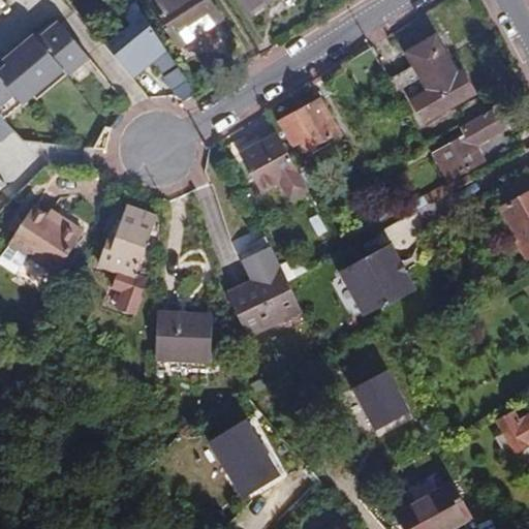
[(156,0),(151,3),(179,48),(222,20),(210,0),(156,0)]
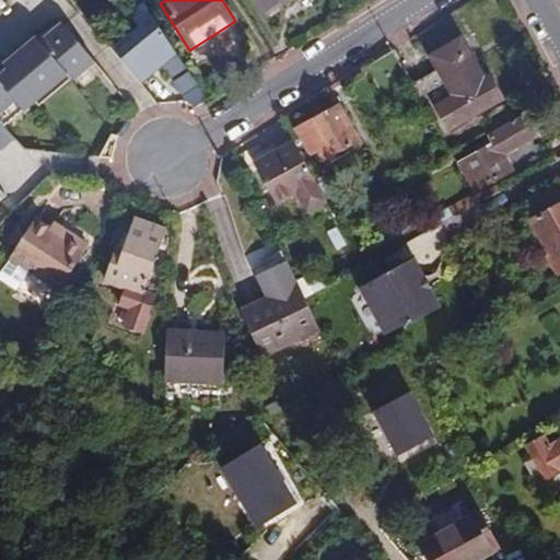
[(254,0),(264,16),(289,0),(254,0)]
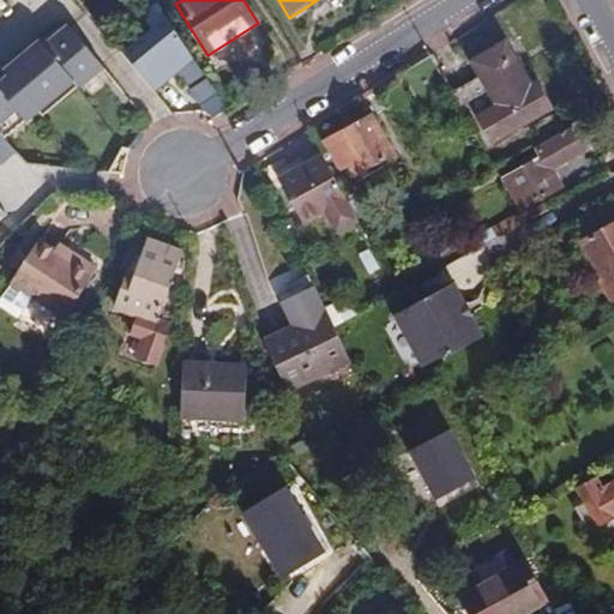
[(163,72),(191,54),(163,13),(119,50),(148,85),(163,72)]
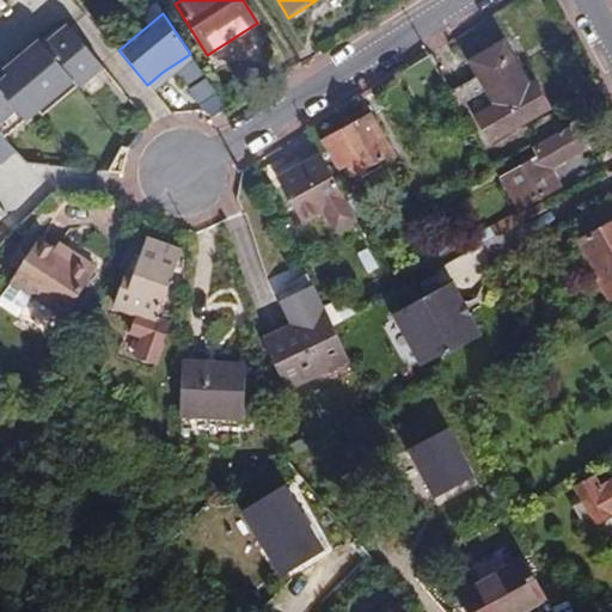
[(7,77),(30,103),(65,74),(74,86),(99,65),(67,26),(7,77)]
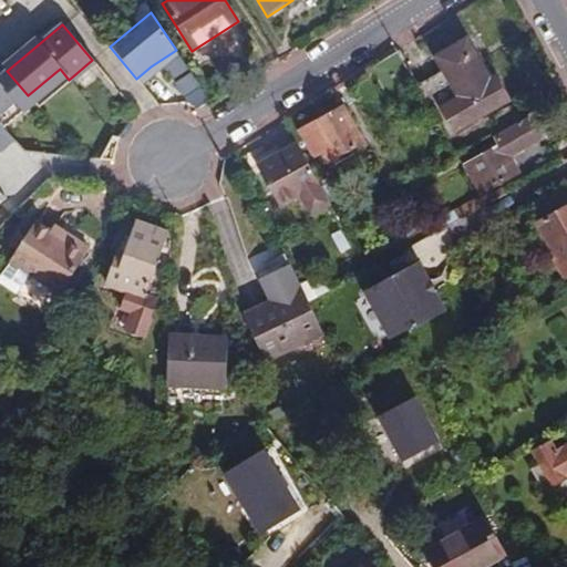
[(454,131),(503,103),(490,79),(466,39),(435,57),(444,71),(418,85),(433,113),(441,109),(454,131)]
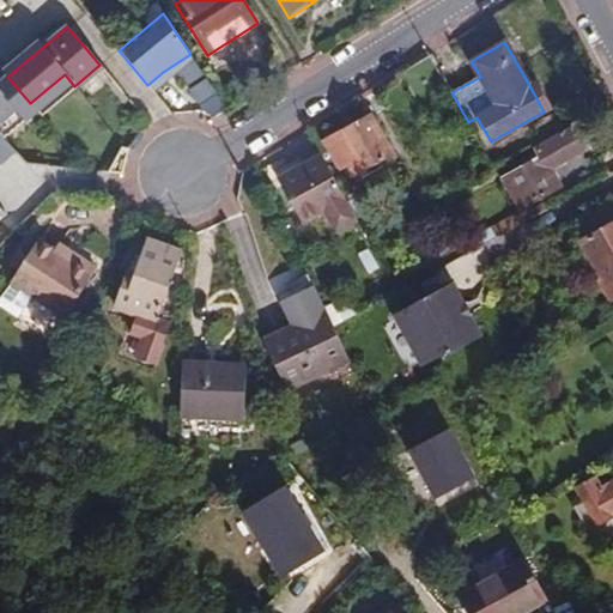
[(0,119),(0,133),(7,143),(74,86),(65,74),(30,103),(19,113),(14,107),(0,119)]
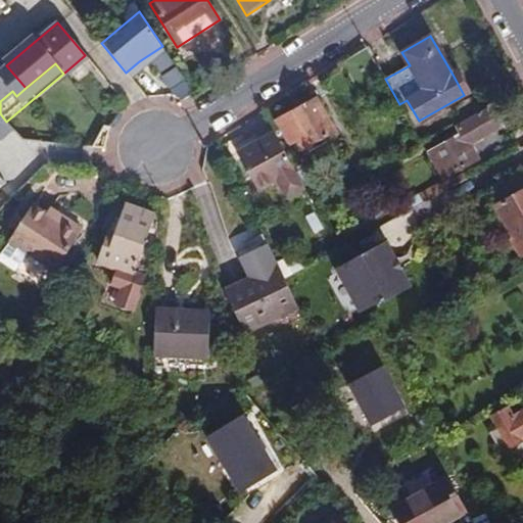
[(0,76),(12,91),(16,96),(26,88),(6,65),(0,69),(0,76)]
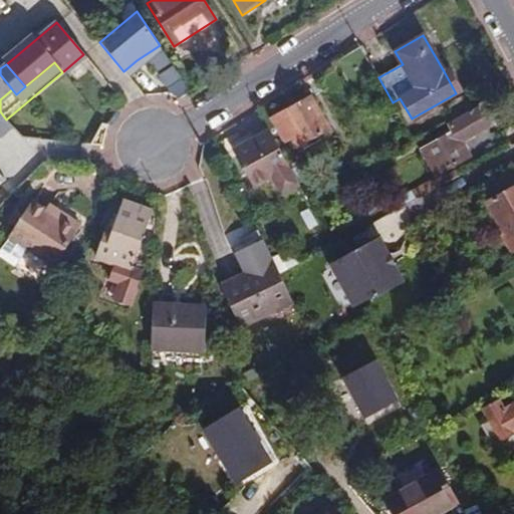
[(456,93),(461,90),(449,69),(444,71),(456,93)]
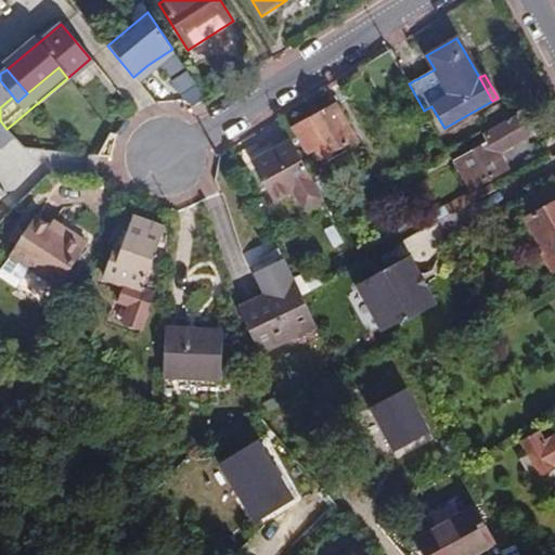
[(0,107),(13,97),(0,80),(0,107)]
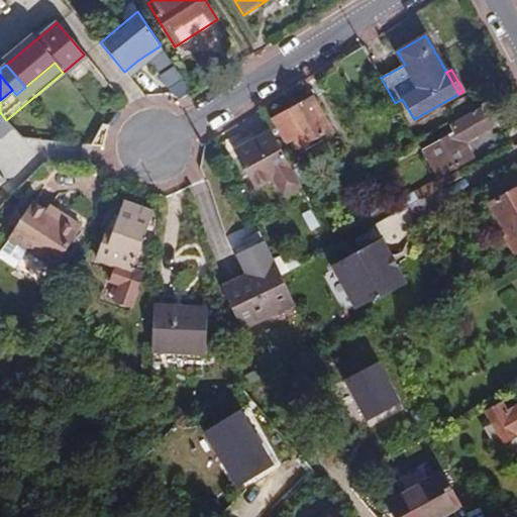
[(323,115),(313,97),(273,119),(286,141),(293,138),(297,147),(327,131),(319,117),(323,115)]
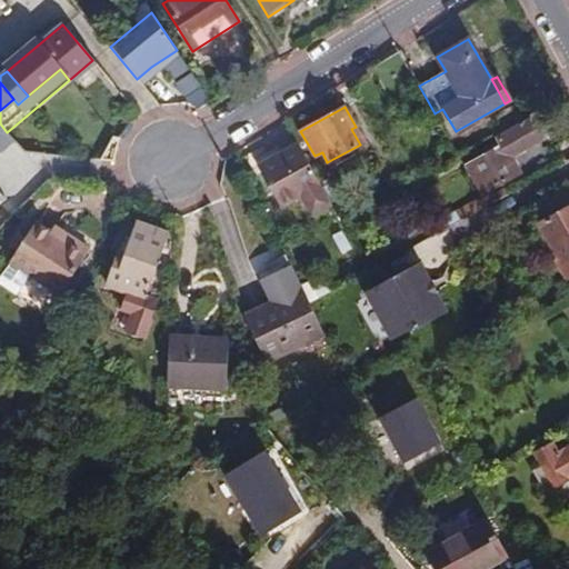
[(540,139),(529,121),(500,138),(503,146),(467,166),(483,195),(520,173),(510,157),(540,139)]
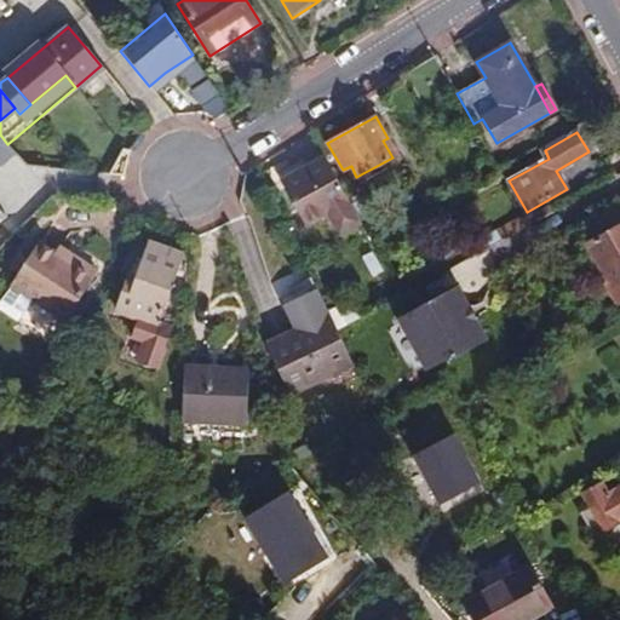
[(397,155),(388,138),(383,141),(392,158),(397,155)]
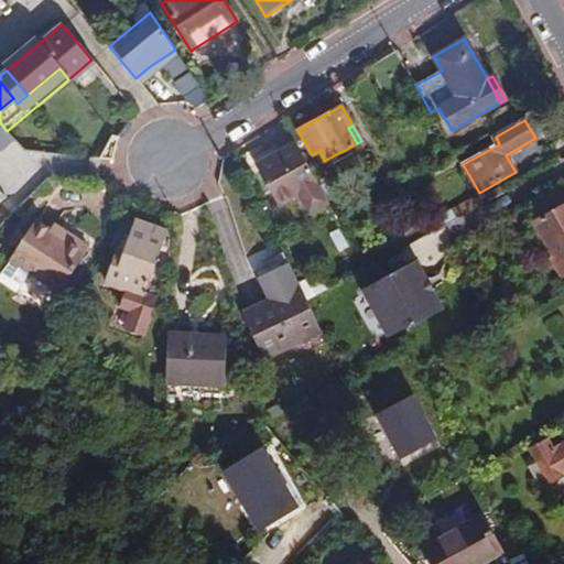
[(563,136),(551,143),(561,161),(563,159),(563,136)]
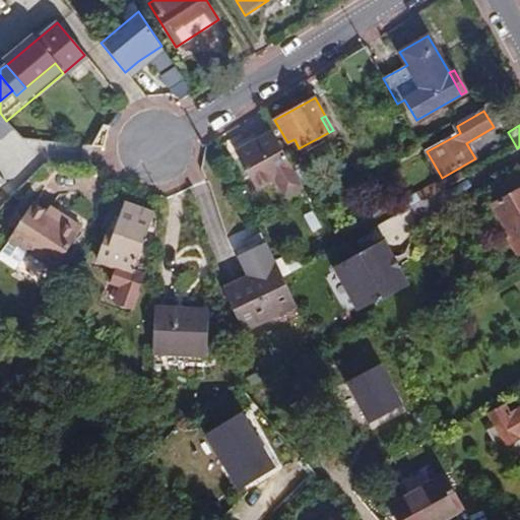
[(303,186),(272,130),(235,151),(257,190),(274,181),(283,197),(303,186)]
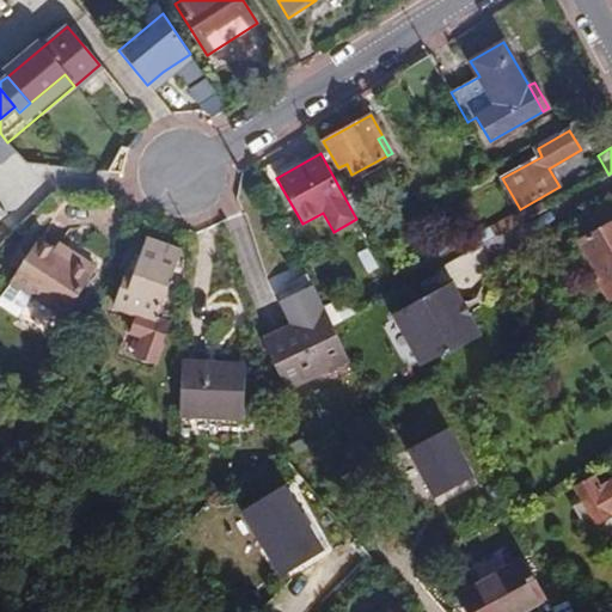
[(589,161),(599,181),(609,175),(598,155),(589,161)]
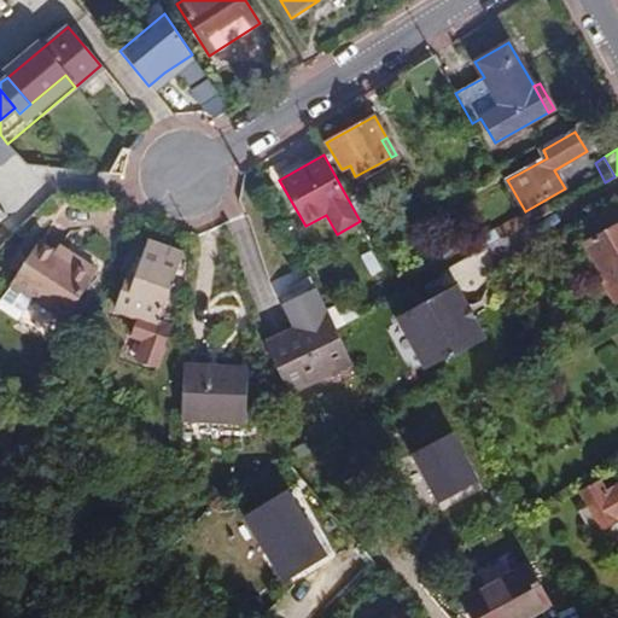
[(547,199),(476,239),(482,251),(553,211),(547,199)]
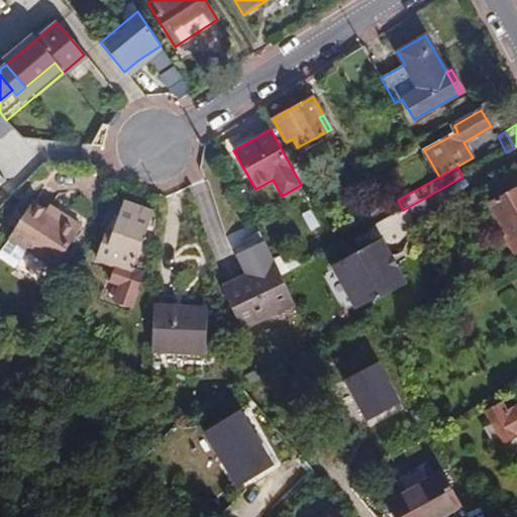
[(516,188),(491,203),(507,233),(504,235),(514,254),(516,252),(516,188)]
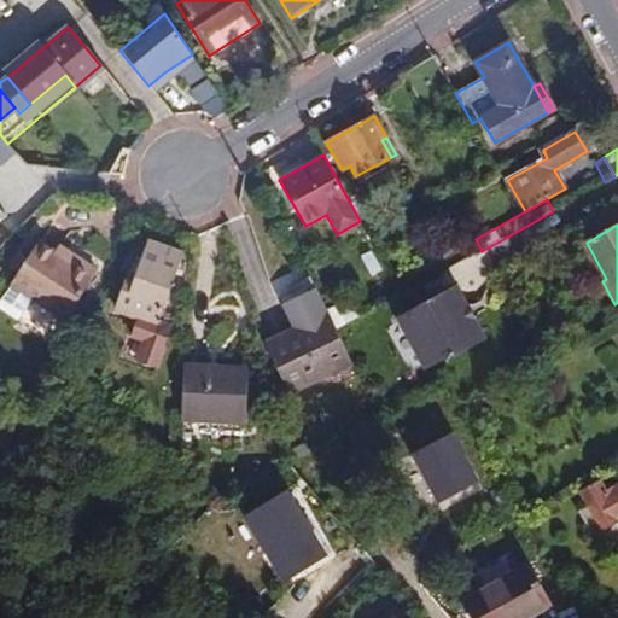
[(40,239),(11,284),(31,297),(66,319),(98,270),(74,255),(71,260),(57,250),(40,239)]
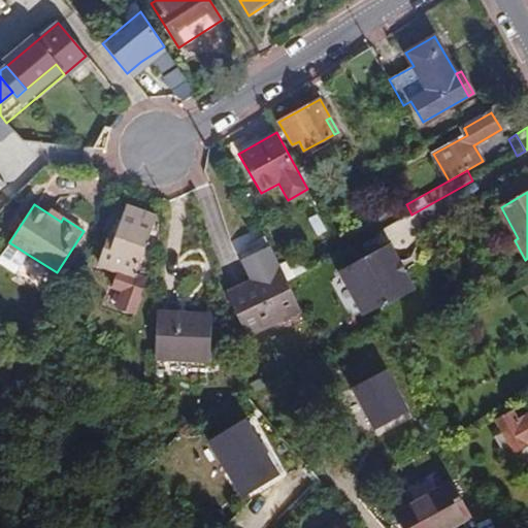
[(127,291),(122,303),(135,307),(139,296),(136,295),(141,279),(136,277),(157,217),(126,205),(110,249),(104,246),(97,265),(122,273),(117,288),(127,291)]
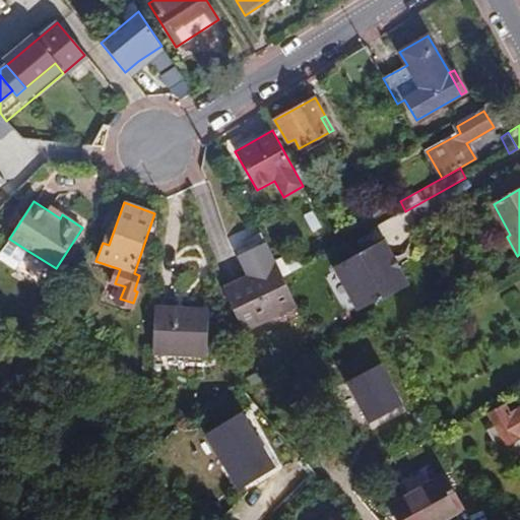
[(60,218),(62,214),(50,207),(48,210),(60,218)]
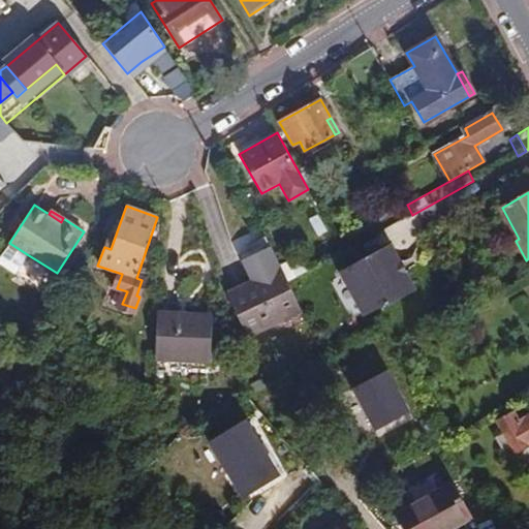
[(0,256),(0,266),(14,275),(27,254),(9,243),(0,256)]
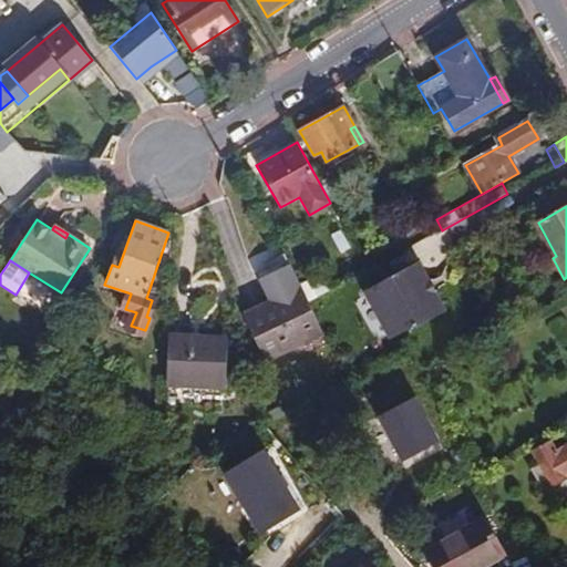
[(364,292),(391,339),(413,327),(414,329),(445,312),(418,263),(364,292)]
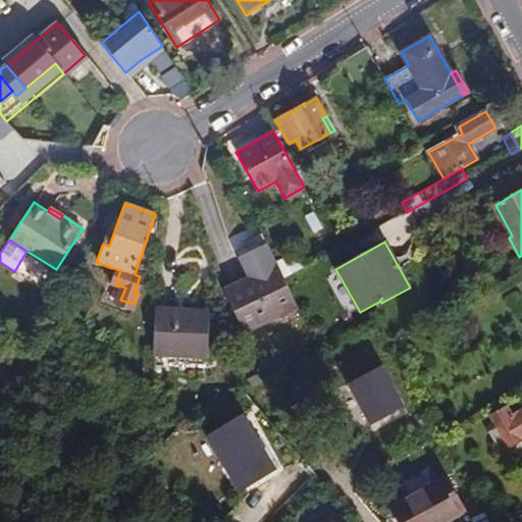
[(245,332),(298,306),(284,279),(277,264),(267,243),(240,256),(251,277),(224,291),(245,332)]
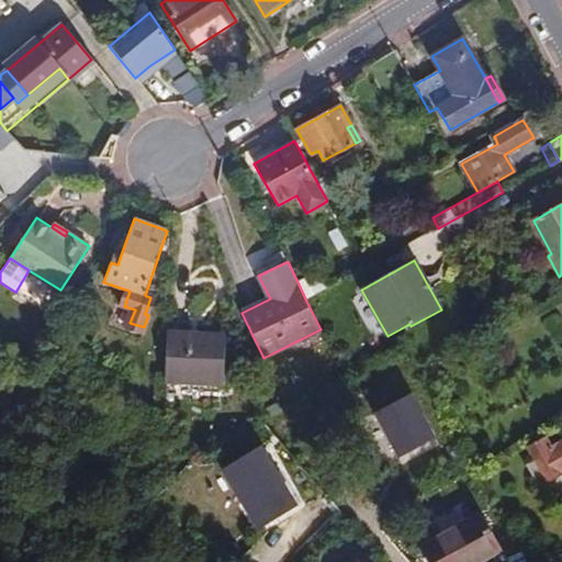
[(299,284),(306,301),(328,289),(319,272),(299,284)]
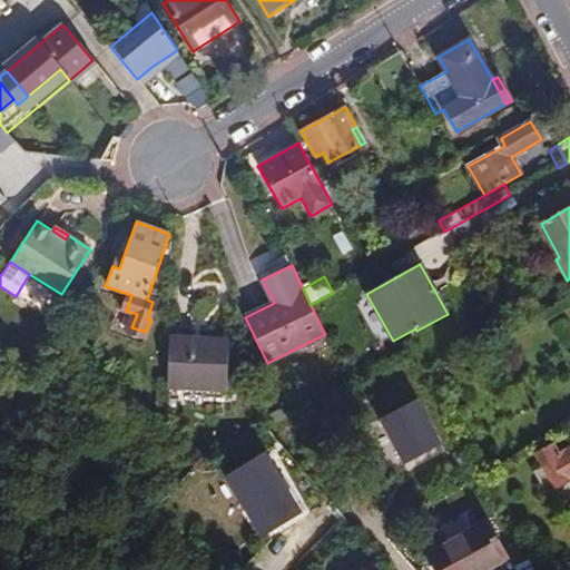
[(167,384),(228,386),(231,338),(169,336),(167,384)]
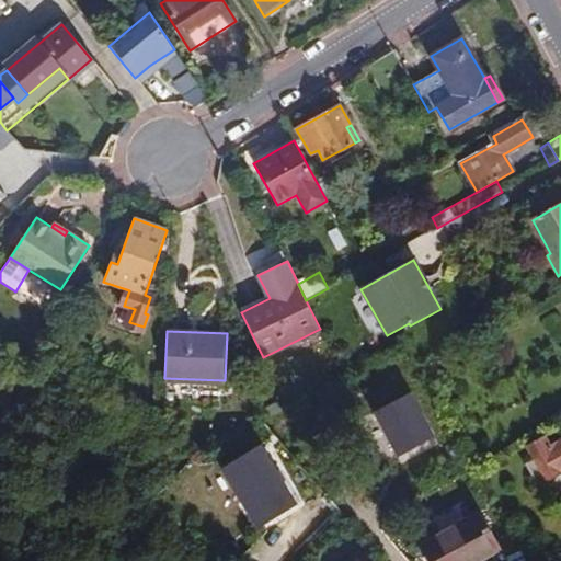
[(399,455),(437,435),(413,389),(375,409),(399,455)]
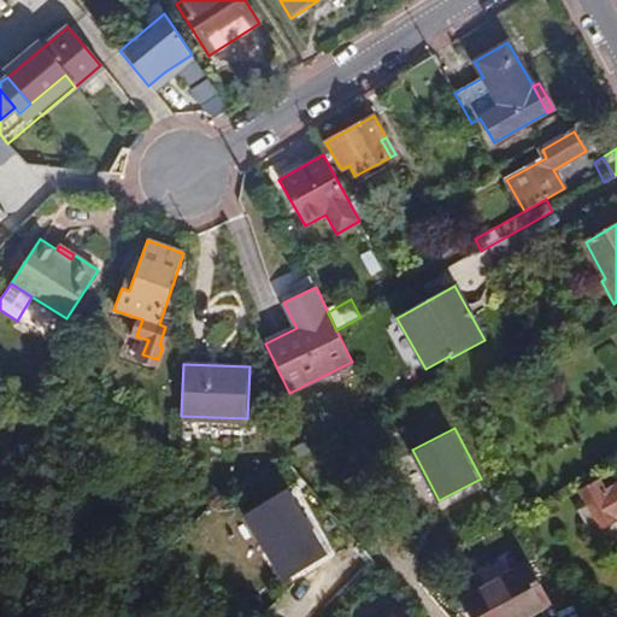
[(615,509),(616,512),(616,480),(605,487),(600,479),(579,491),(595,521),(615,509)]
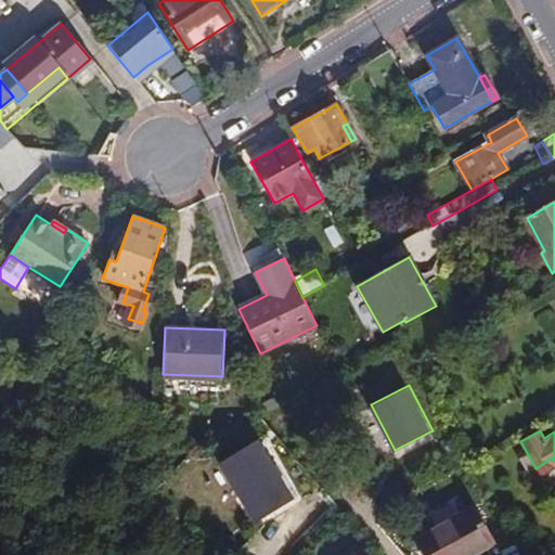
[(221,464),(254,526),(293,504),(260,443),(221,464)]
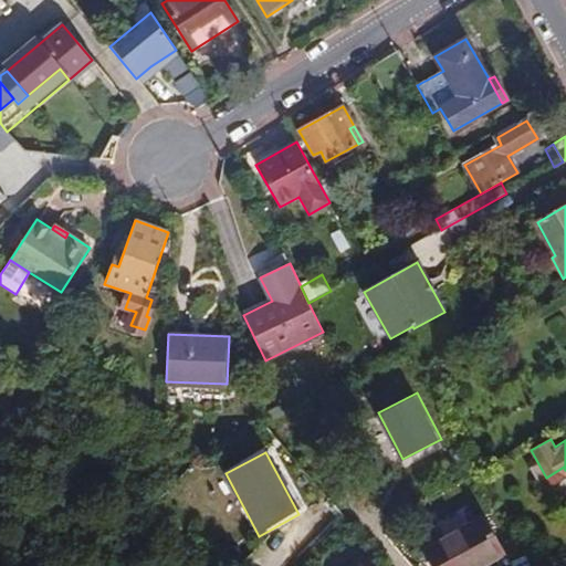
[(551,484),(565,477),(565,470),(564,467),(546,478),(551,484)]
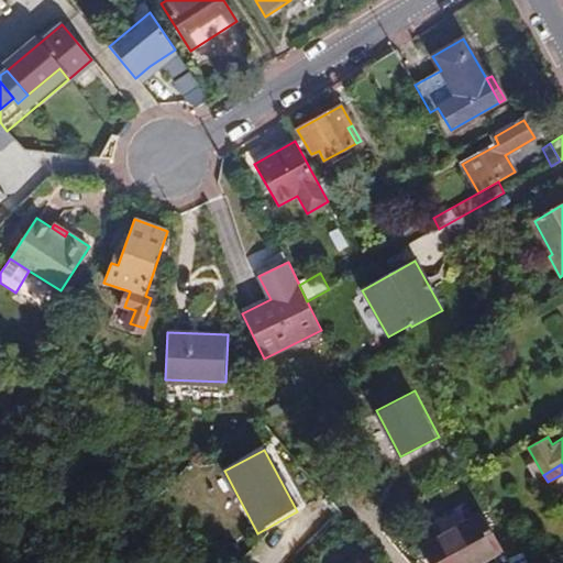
[(479,562),(503,550),(482,512),(421,547),(429,562),(479,562)]
